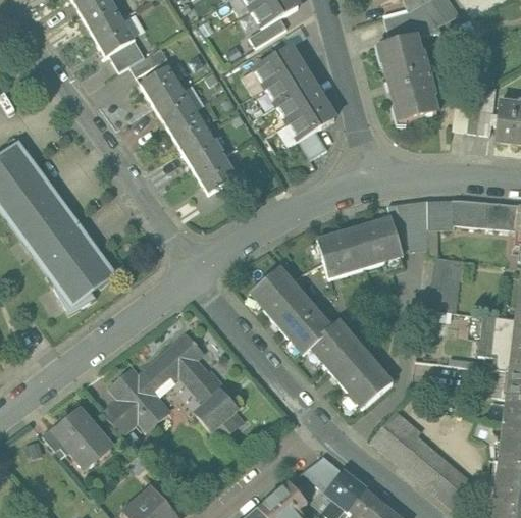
[(72,0),(81,12),(101,0),(72,0)]
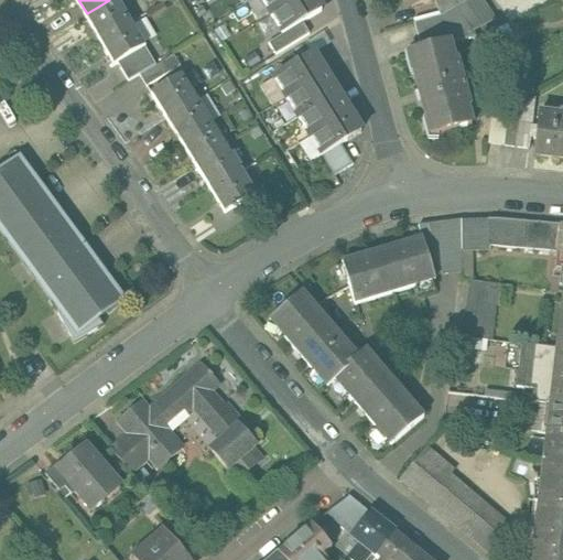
[(109,0),(87,13),(101,36),(131,19),(119,0),(109,0)]
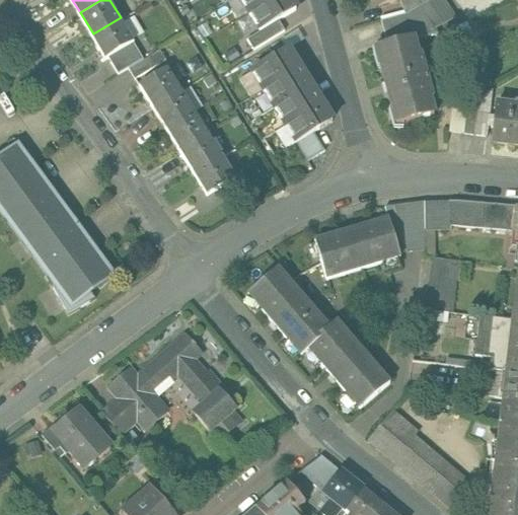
[(243,0),(249,10),(266,0),(243,0)]
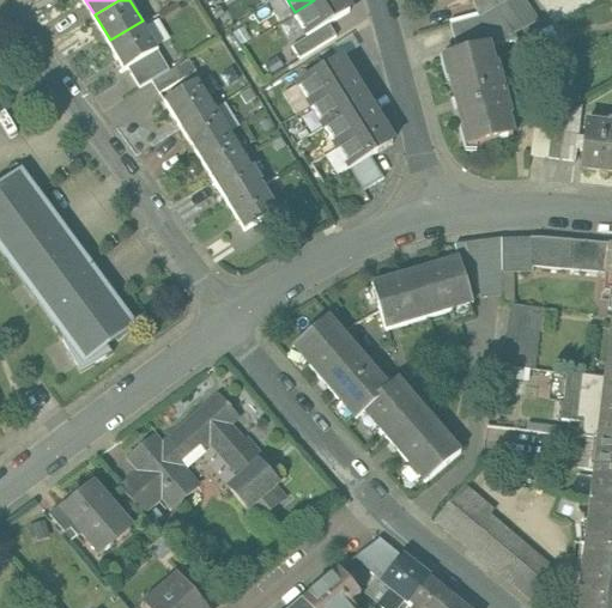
[(314,0),(295,12),(308,34),(329,20),(350,7),(345,0),(314,0)]
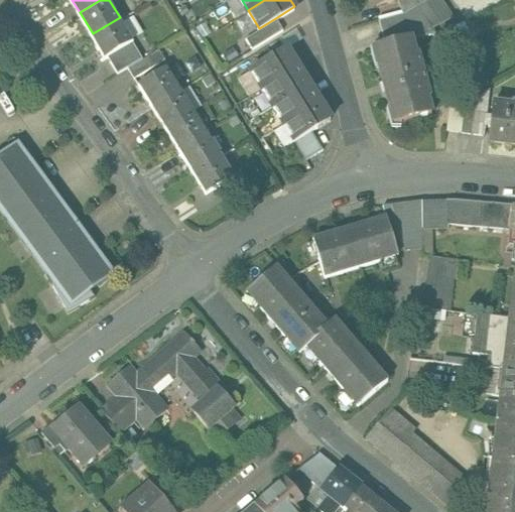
[(424,0),(417,4),(430,23),(452,12),(442,0),(424,0)]
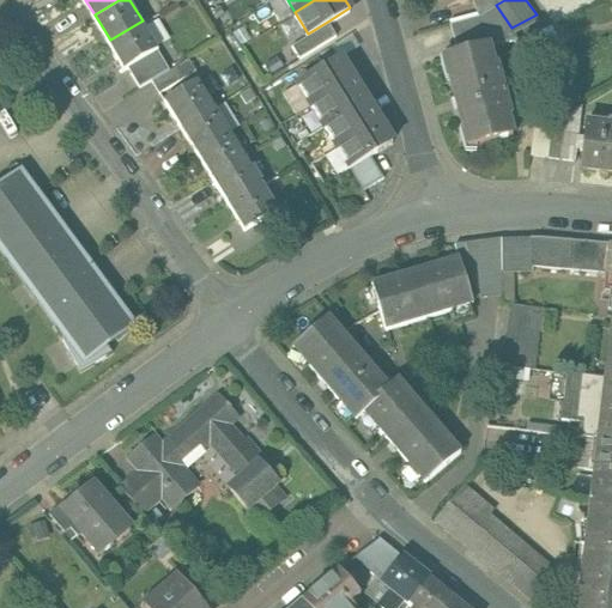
[(496,5),(480,14),(450,22),(459,52),(489,43),(489,44),(517,36),(511,28),(496,5)]
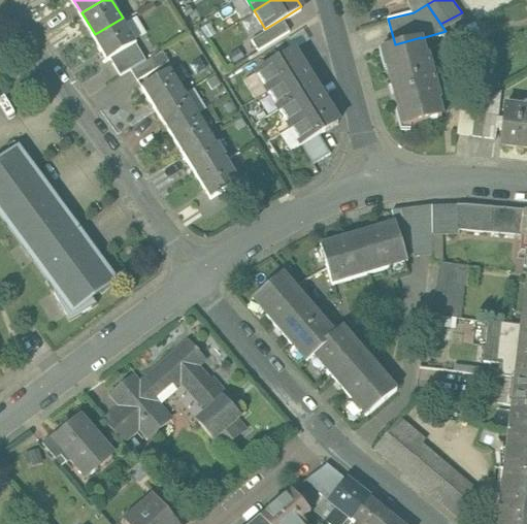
[(95,34),(94,35),(107,58),(111,56),(137,41),(124,18),(123,18),(95,34)]
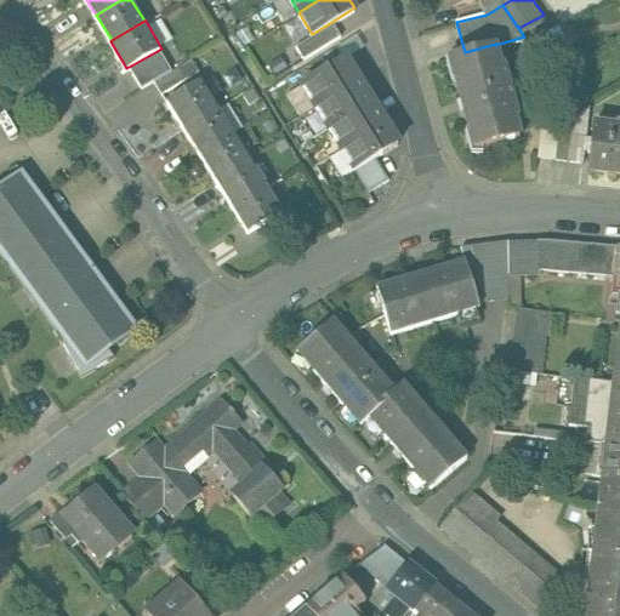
[(312,34),(297,44),(305,56),(341,33),(334,21),(312,34)]
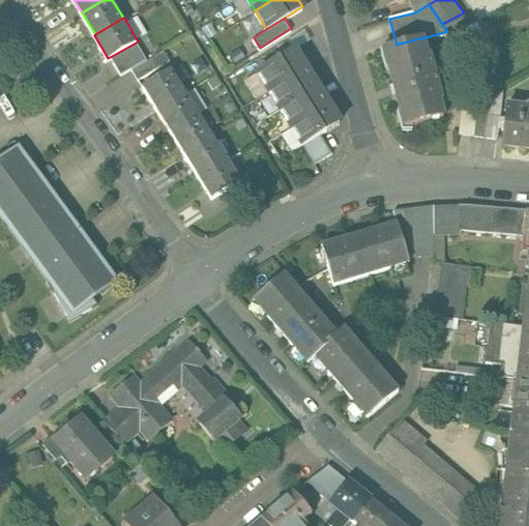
[(397,45),(387,47),(392,63),(389,64),(402,110),(405,109),(409,125),(443,116),(439,99),(442,99),(430,53),(427,54),(422,38),(422,37),(397,45)]
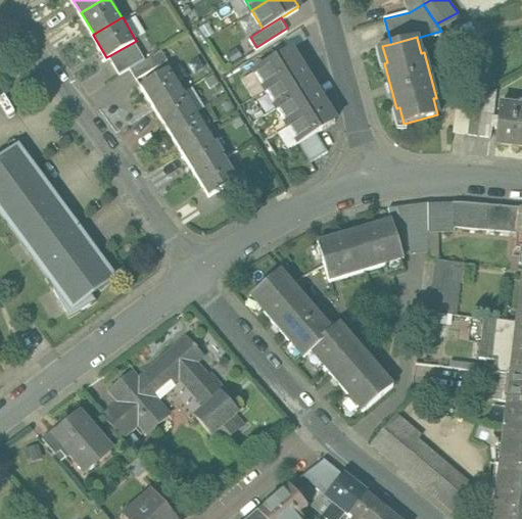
[(136,41),(110,55),(120,73),(130,66),(131,66),(146,57),(136,41)]
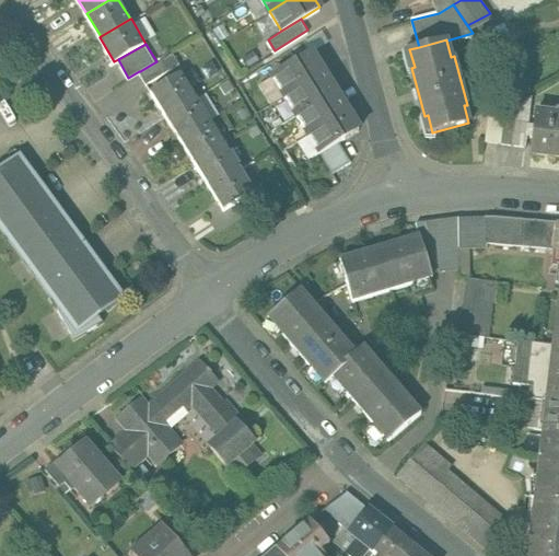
[(311,50),(272,74),(286,94),(323,70),(311,50)]
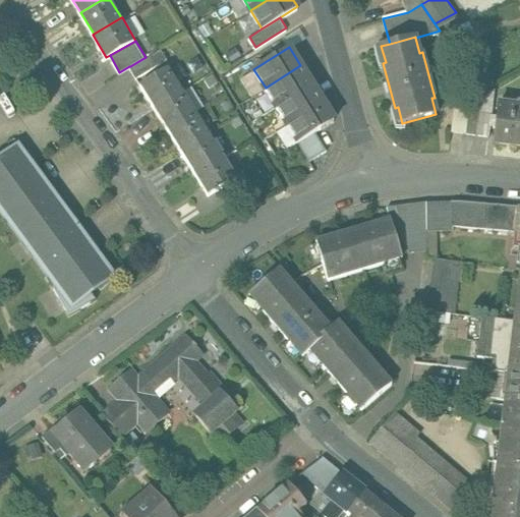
[(146,57),(130,66),(136,76),(167,58),(161,48),(146,57)]
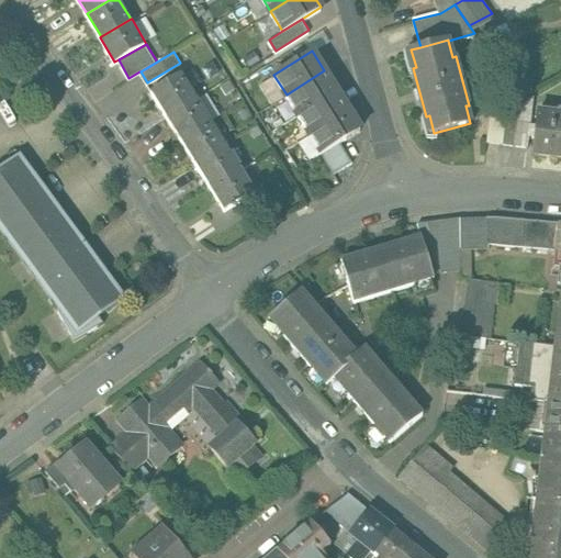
[(324,70),(287,95),(298,113),(336,90),(324,70)]
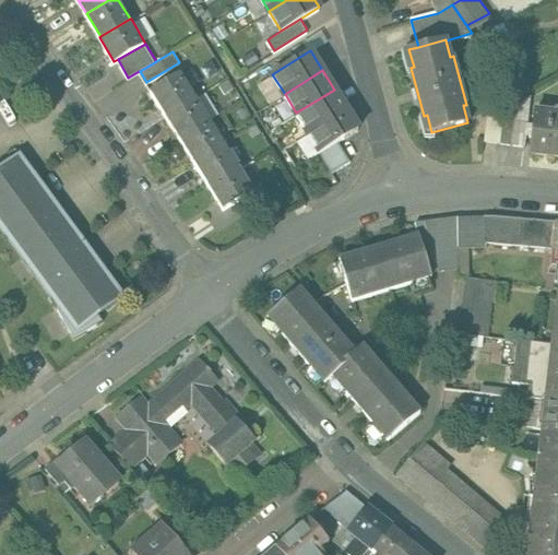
[(197,95),(181,71),(151,90),(166,114),(196,95),(197,95)]
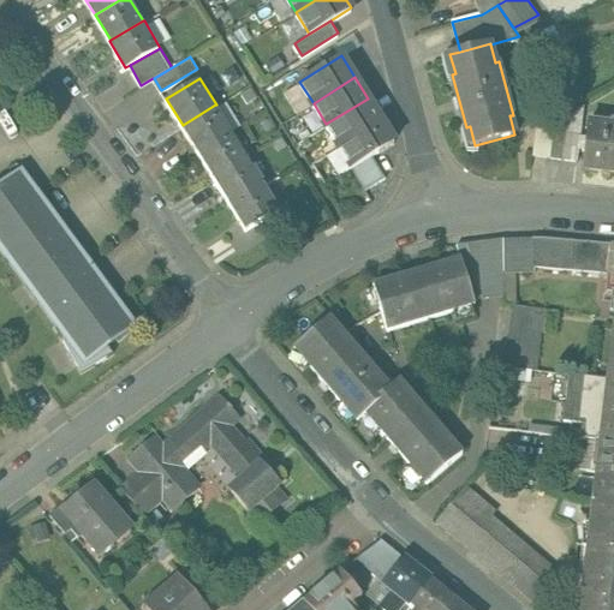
[(368,99),(326,124),(339,145),(381,119),(368,99)]
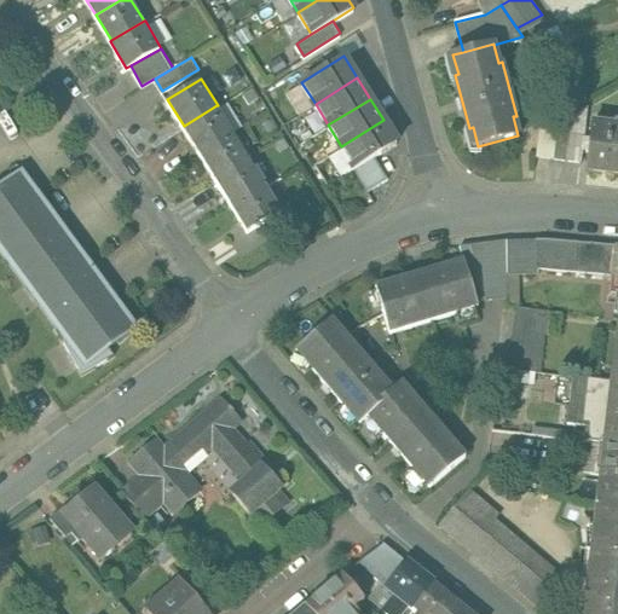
[(588,104),(573,113),(571,132),(567,157),(582,160),(588,104)]
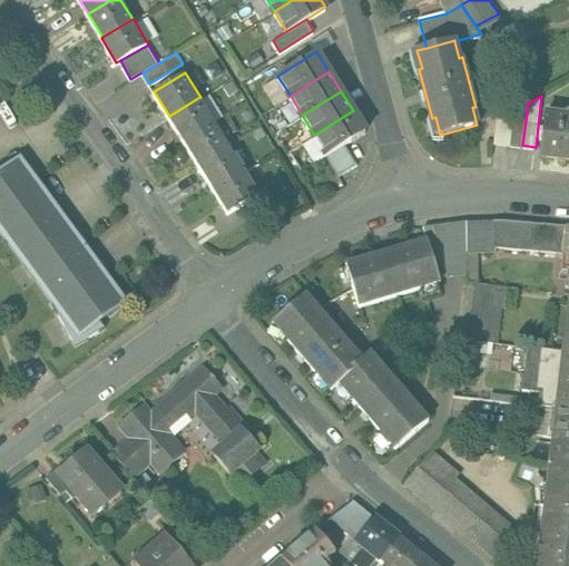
[(199,97),(169,116),(184,139),(214,120),(199,97)]
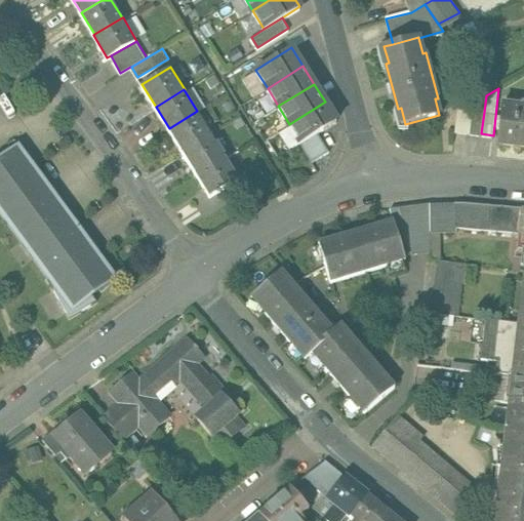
[(325,102),(289,124),(300,143),(336,120),(325,102)]
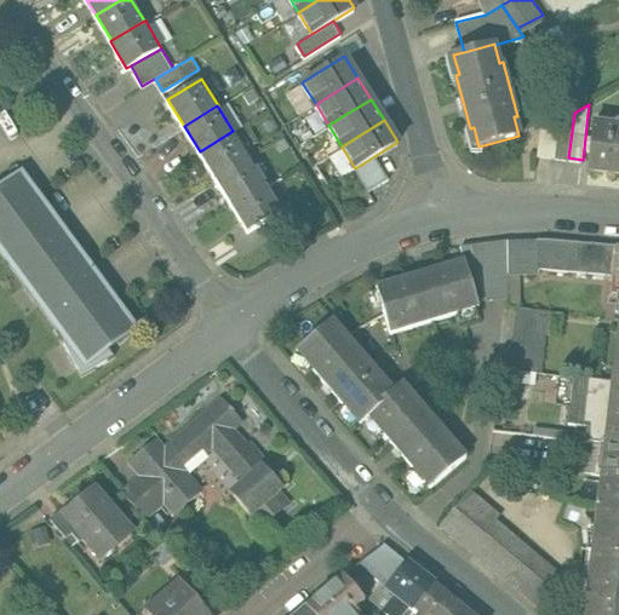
[(618,122),(594,120),(589,167),(618,170),(618,122)]
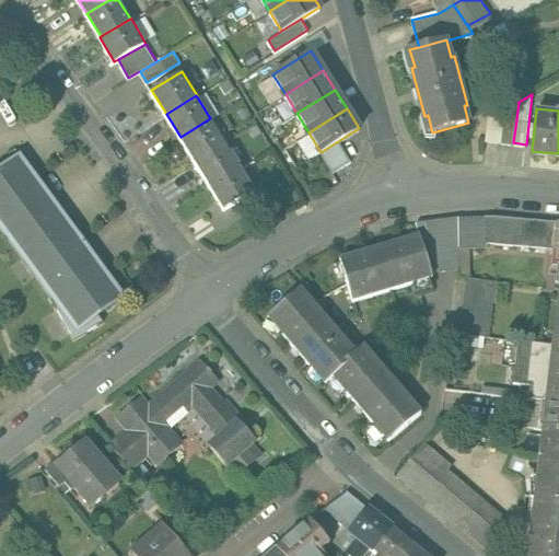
[(503,117),(489,116),(486,139),(500,141),(503,117)]
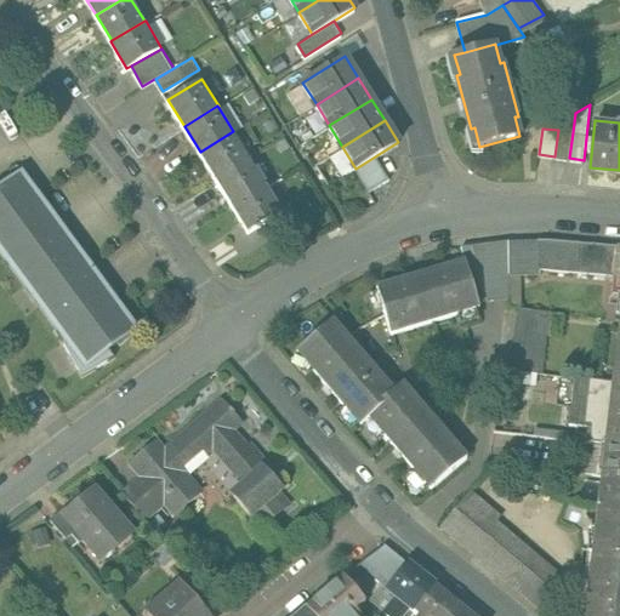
[(573,132),(558,130),(555,157),(569,158),(573,132)]
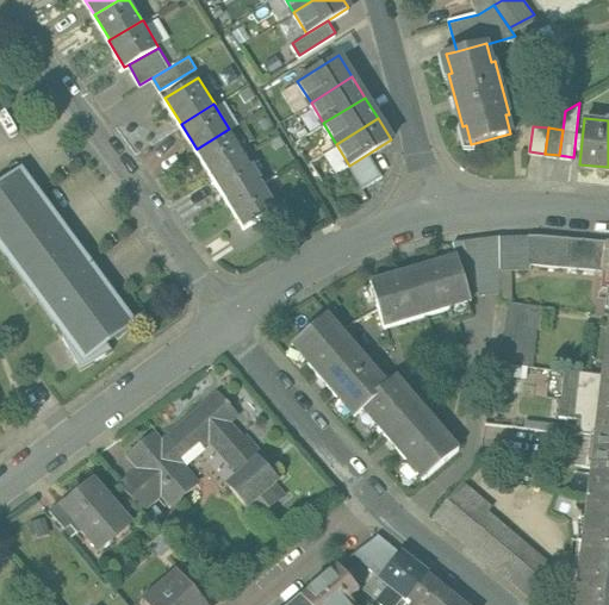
[(229,129),(197,149),(212,174),(246,155),(229,129)]
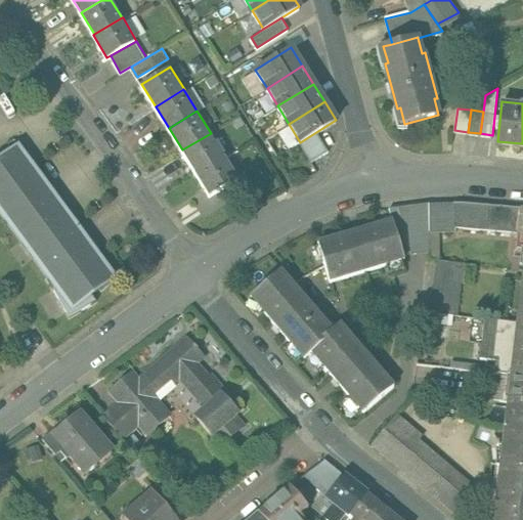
[(211,133),(182,149),(197,172),(224,155),(211,133)]
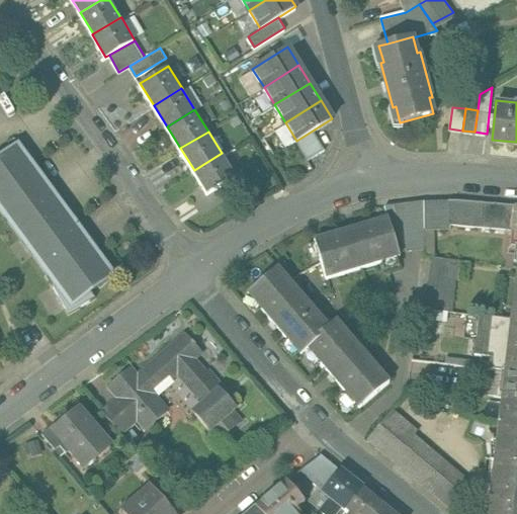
[(113,274),(18,144),(0,158),(0,171),(6,179),(0,183),(0,203),(13,222),(18,218),(25,228),(20,231),(50,272),(48,273),(69,311),(96,295),(87,283),(90,280),(95,287),(113,274)]
